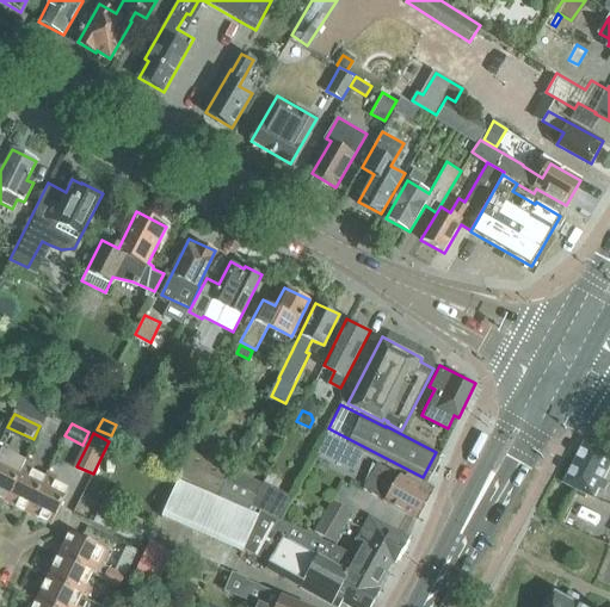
[(319,451),(332,458),(342,440),(327,433),(319,451)]
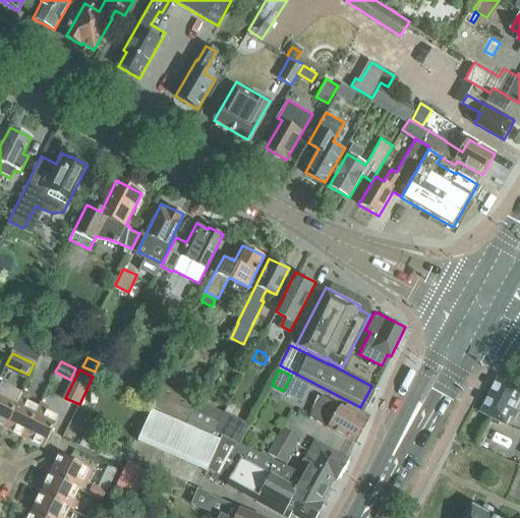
[(118,388),(121,380),(110,373),(106,382),(118,388)]
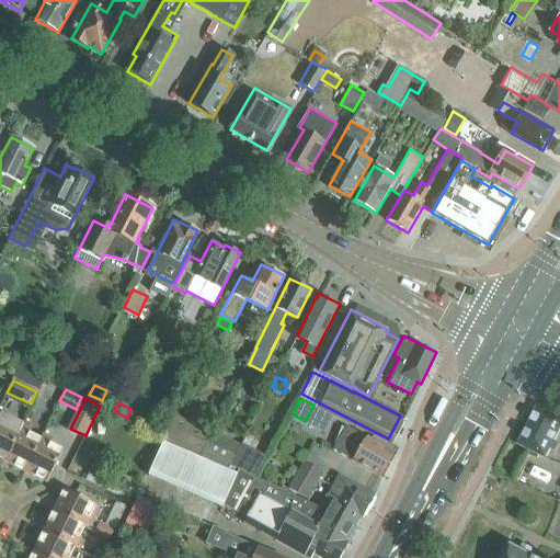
[(521,441),(546,453),(550,445),(555,447),(558,439),(555,437),(559,426),(559,413),(538,403),(521,441)]
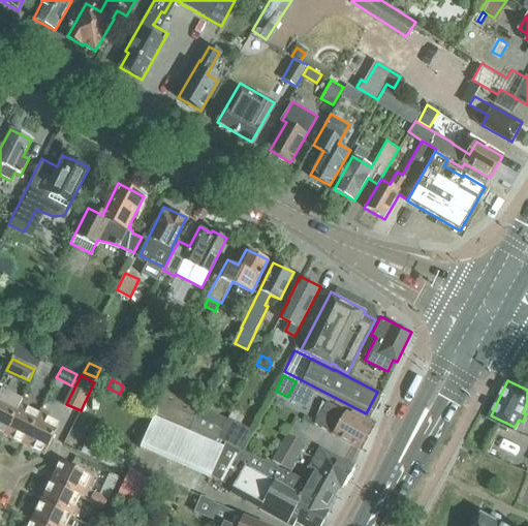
[(156,407),(189,424),(198,405),(164,389),(156,407)]
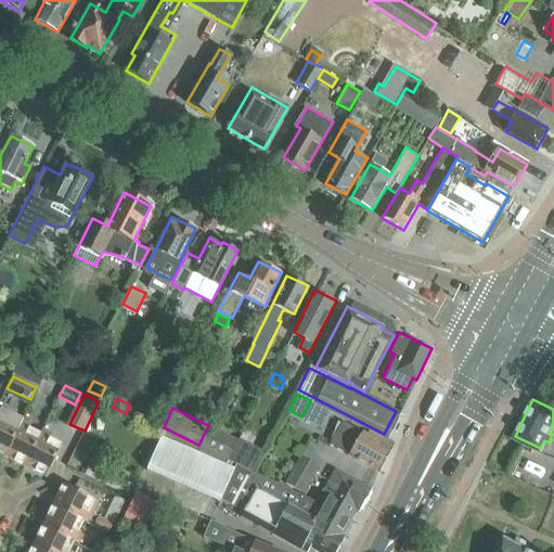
[(0,416),(0,452),(5,456),(21,423),(23,419),(3,410),(0,416)]
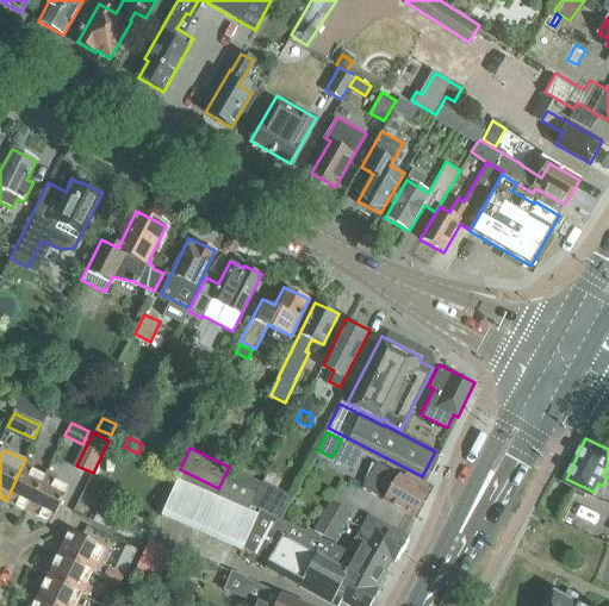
[(25,460),(23,464),(6,500),(29,511),(45,476),(33,470),(36,464),(25,460)]
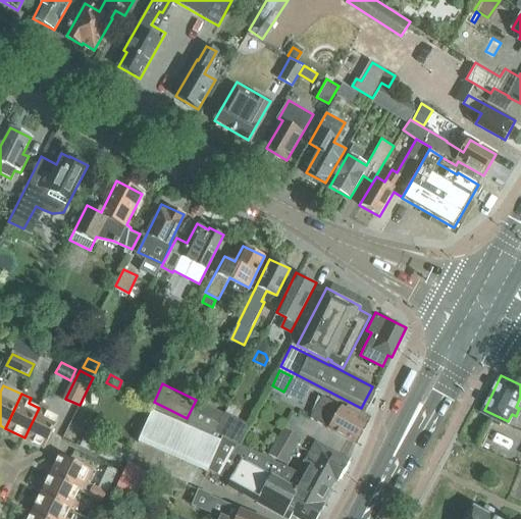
[(357,445),(369,422),(324,398),(312,420),(357,445)]
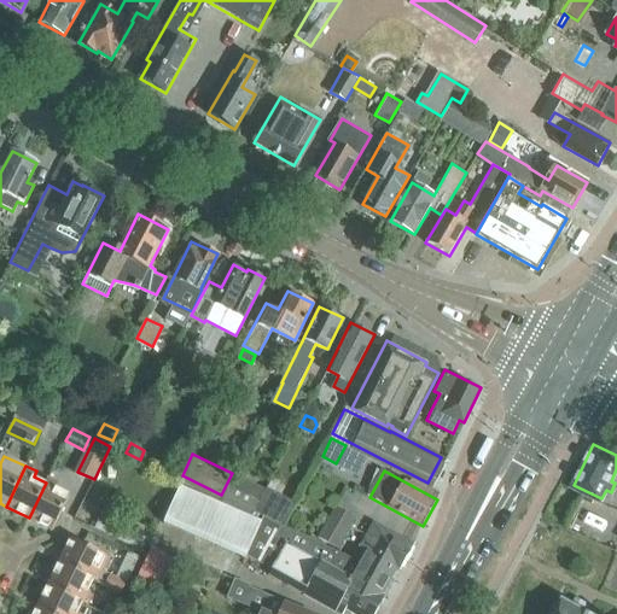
[(225,496),(254,510),(266,486),(236,472),(225,496)]
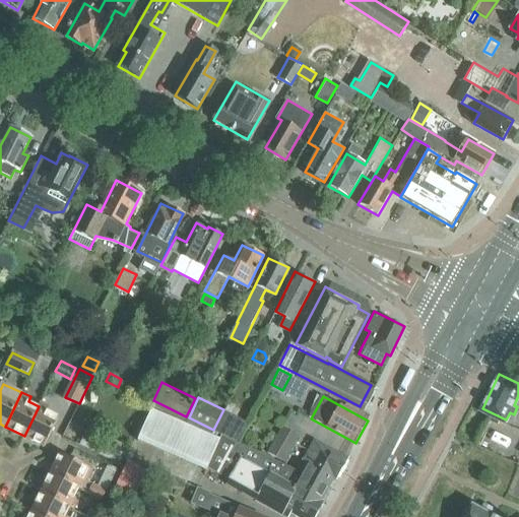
[(39,406),(24,436),(45,446),(59,415),(48,410),(50,406),(41,401),(39,406)]
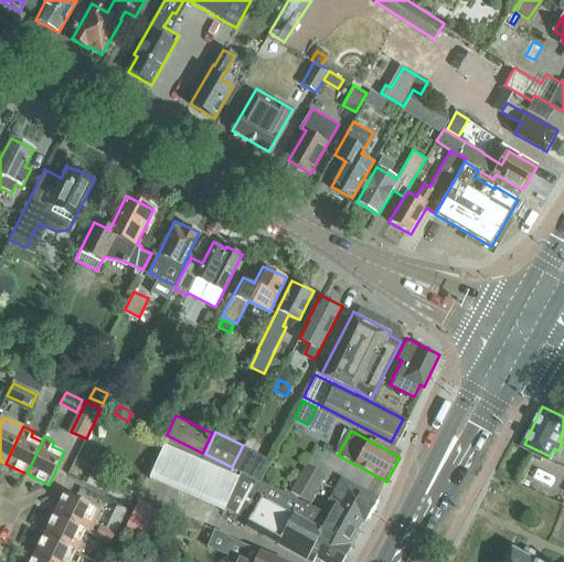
[(150,474),(224,508),(225,507),(238,474),(166,439),(150,474)]
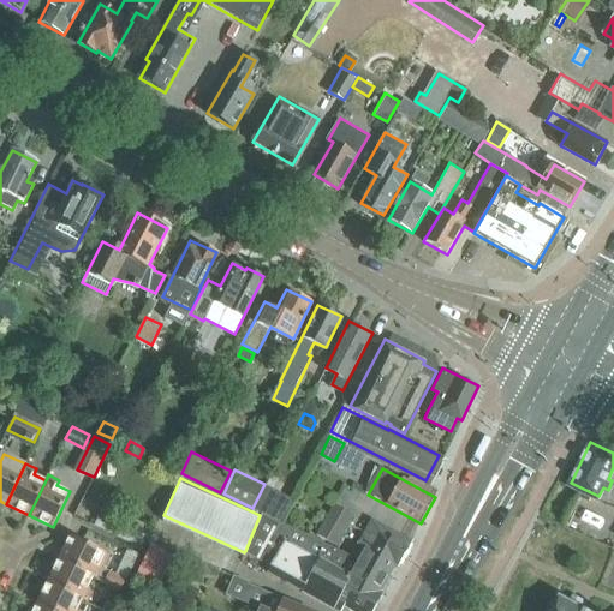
[(284,520),(296,498),(267,483),(255,505),(284,520)]
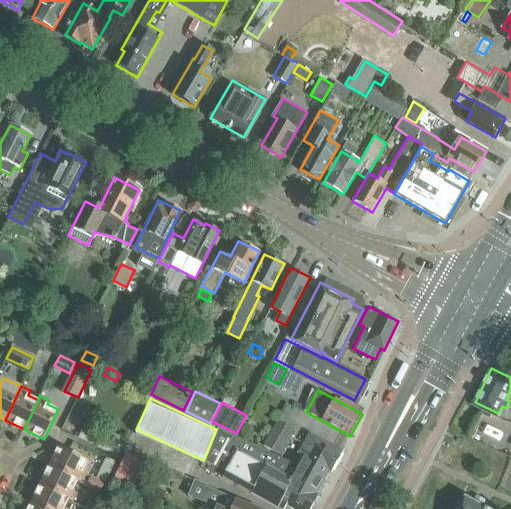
[(278,420),(264,445),(280,455),(295,429),(278,420)]
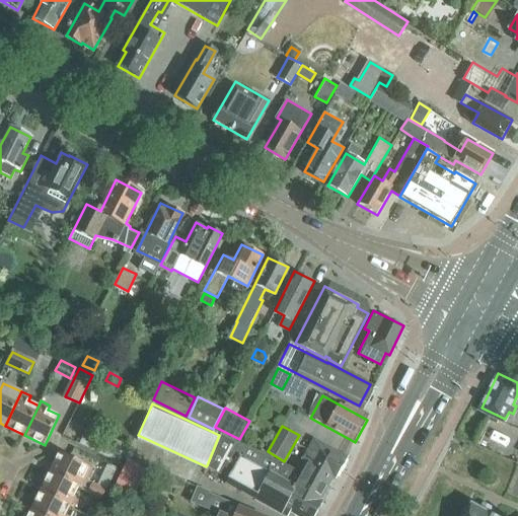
[(80,444),(113,459),(121,443),(88,428),(80,444)]
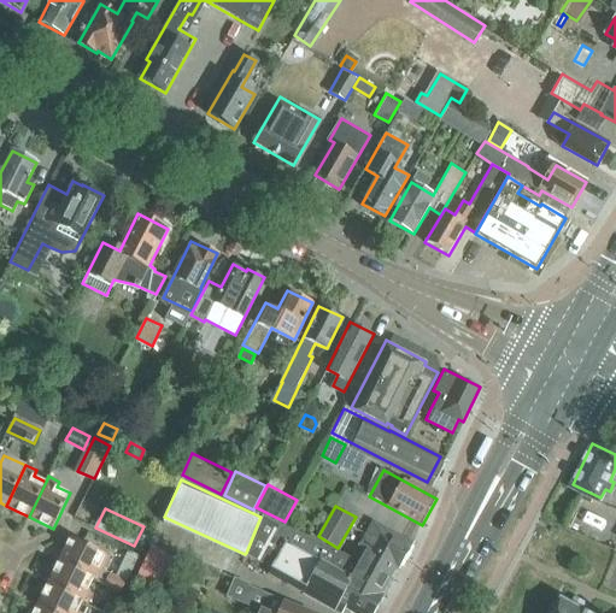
[(305,535),(281,524),(262,514),(260,517),(246,553),(260,560),(264,553),(277,560),(270,573),(341,612),(345,607),(355,612),(373,612),(383,595),(381,594),(396,566),(381,558),(382,556),(358,544),(350,560),(346,558),(305,535)]
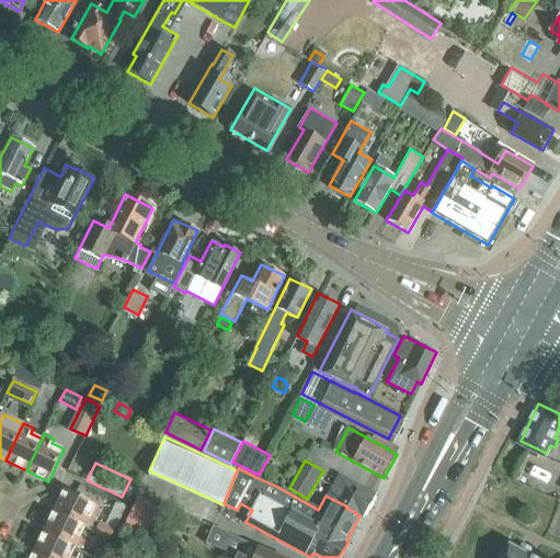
[(374,493),(338,474),(326,496),(347,507),(346,508),(360,515),(362,516),(374,493)]
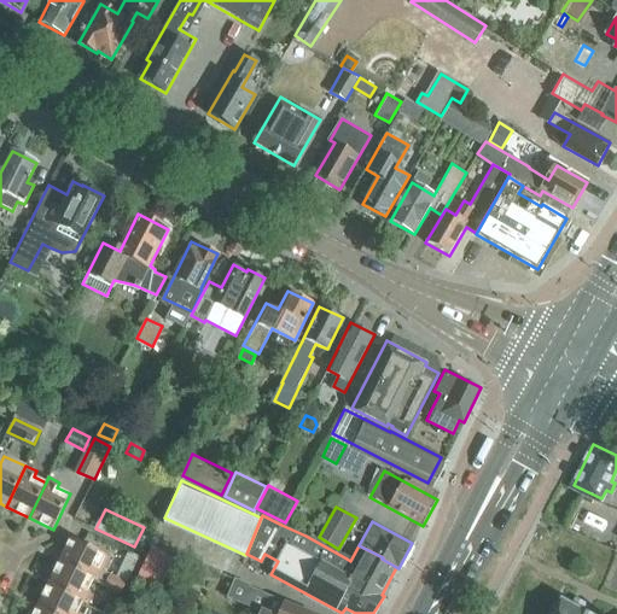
[(126,582),(104,571),(111,556),(70,537),(58,561),(92,578),(120,591),(126,582)]
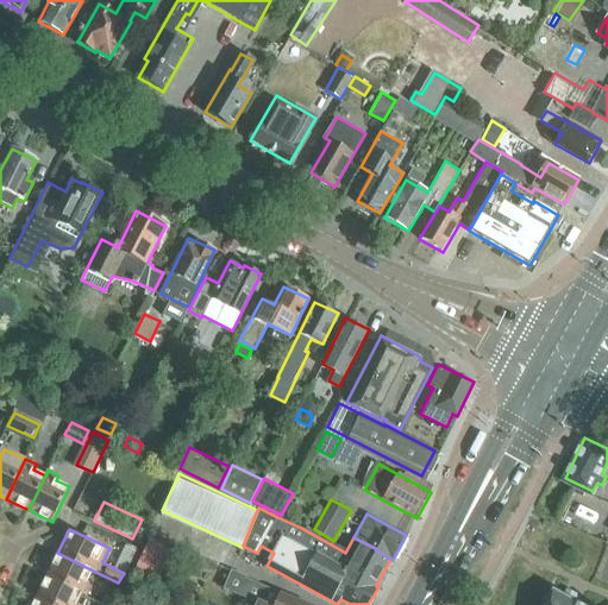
[(148,540),(135,569),(157,579),(170,549),(148,540)]
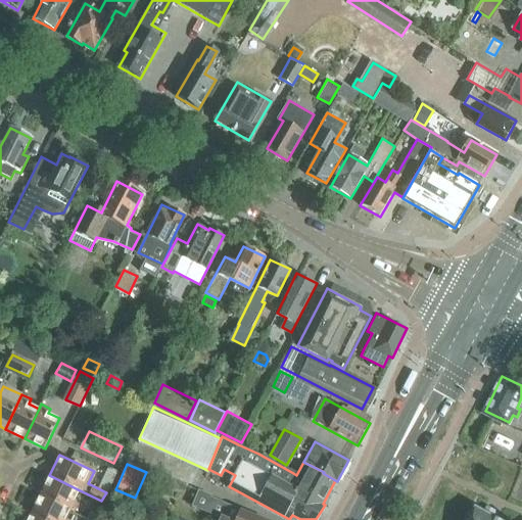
[(49,475),(40,494),(68,509),(74,511),(78,503),(73,501),(78,489),(49,475)]
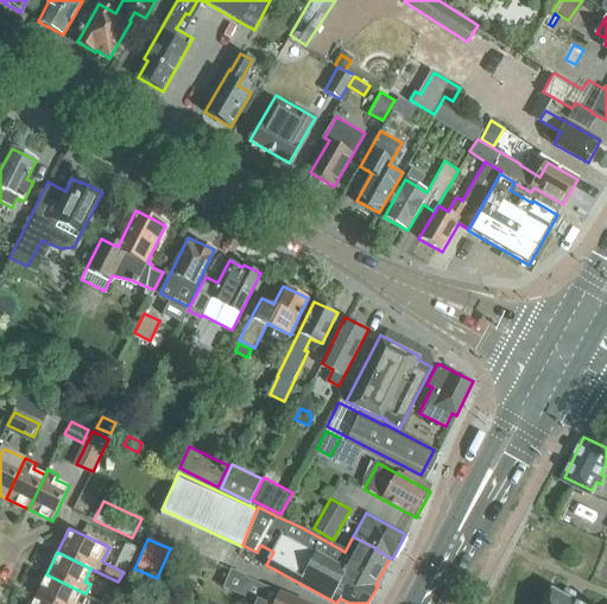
[(35,598),(48,603),(74,603),(80,591),(46,574),(35,598)]
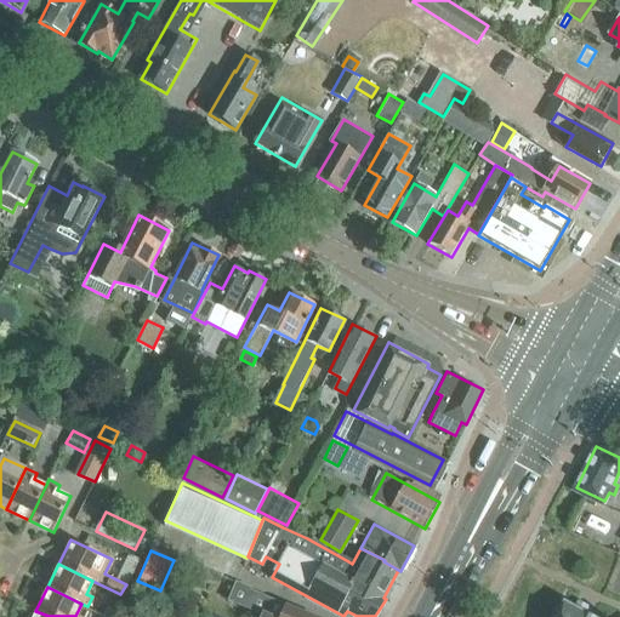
[(141,616),(143,616),(155,616),(163,600),(151,595),(141,616)]
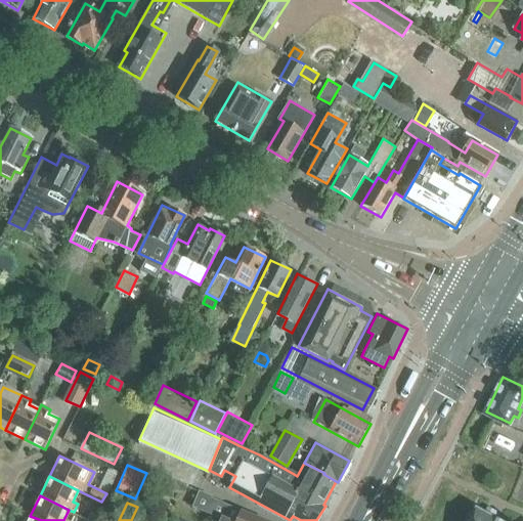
[(507,520),(495,515),(498,510),(488,505),(486,510),(478,506),(470,520),(507,520)]
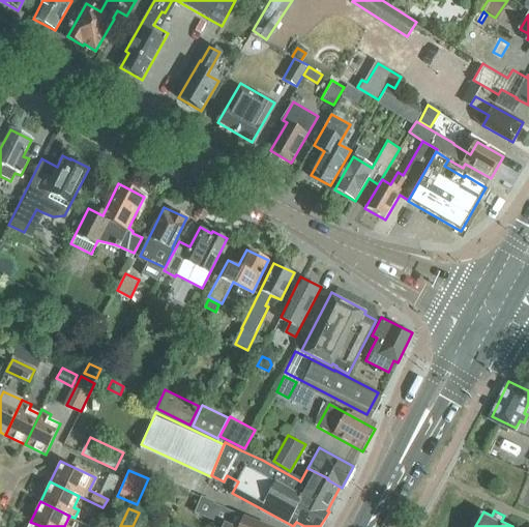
[(267,526),(243,516),(238,526),(233,526),(224,523),(222,526),(267,526)]
